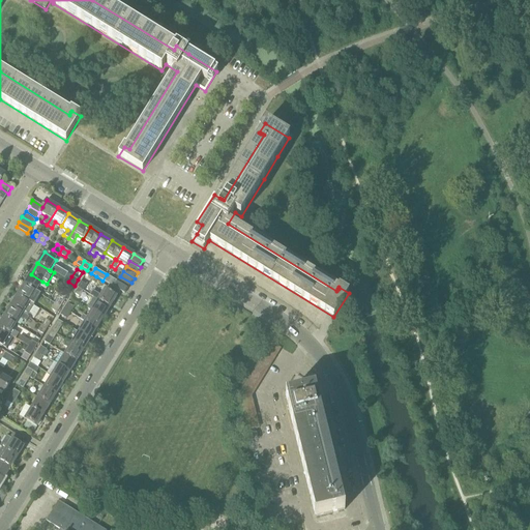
[(39,287),(42,282),(31,274),(25,285),(36,292),(39,295),(43,289),(39,287)]
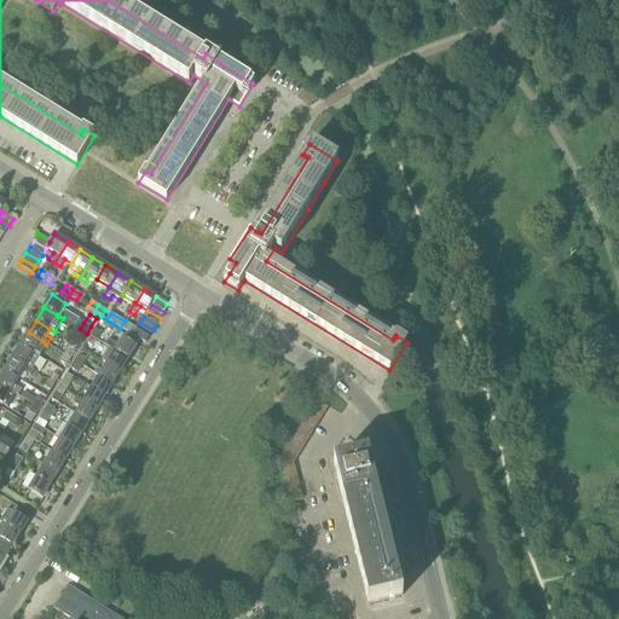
[(131,325),(125,320),(120,328),(126,331),(131,325)]
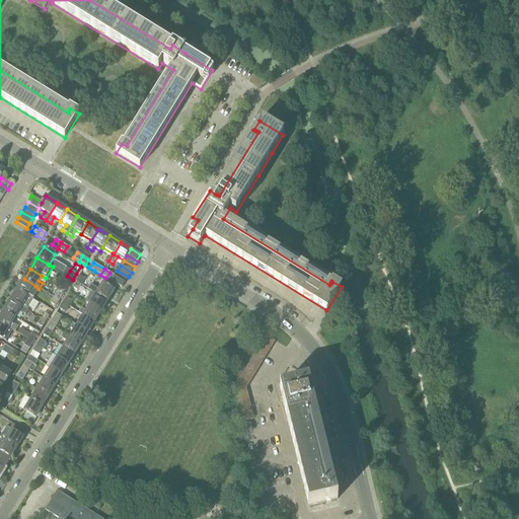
[(126,282),(129,277),(118,271),(115,276),(126,282)]
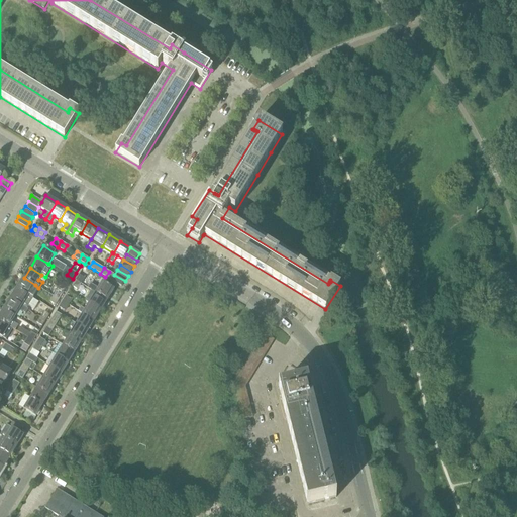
[(73,279),(67,275),(63,281),(69,285),(73,279)]
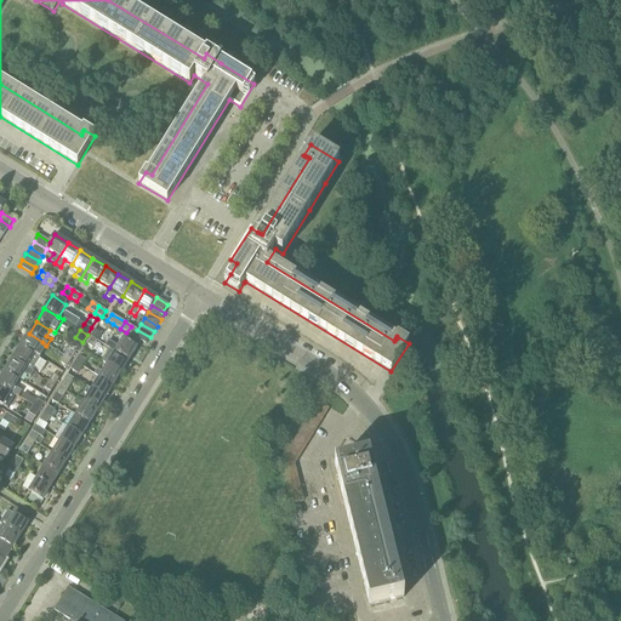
[(95,330),(91,337),(97,342),(102,335),(95,330)]
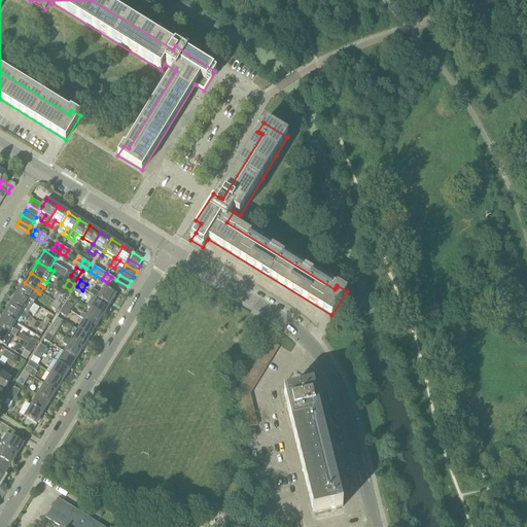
[(124,292),(128,286),(116,280),(113,285),(124,292)]
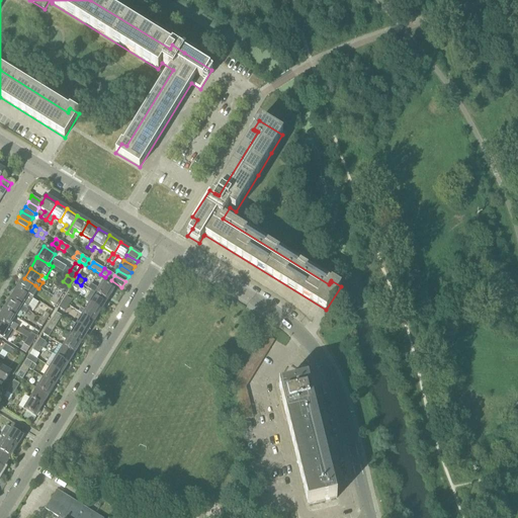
[(17,288),(29,296),(29,295),(35,285),(24,278),(17,288)]
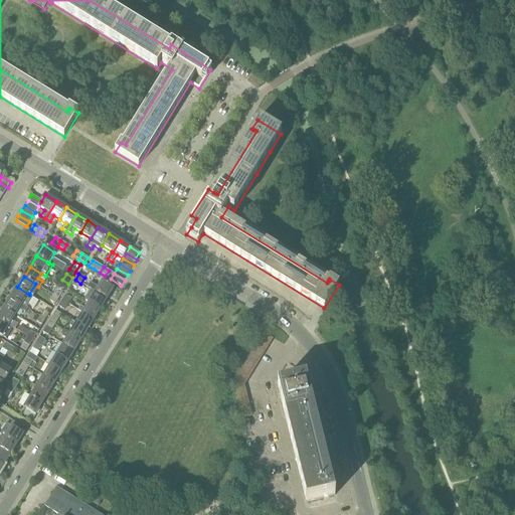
[(80,284),(75,280),(71,286),(77,289),(80,284)]
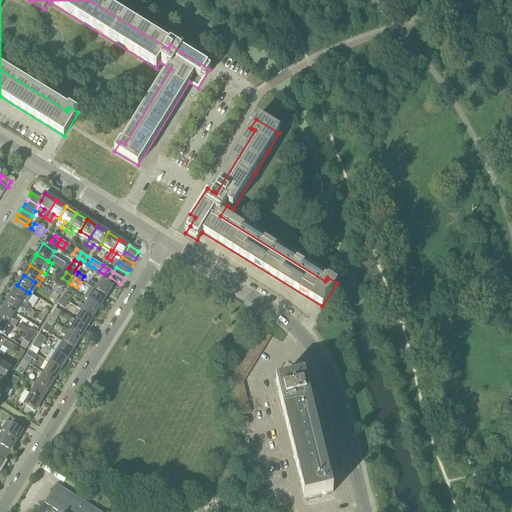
[(87,286),(90,288),(94,290),(106,298),(113,287),(101,280),(97,285),(90,281),(87,286)]
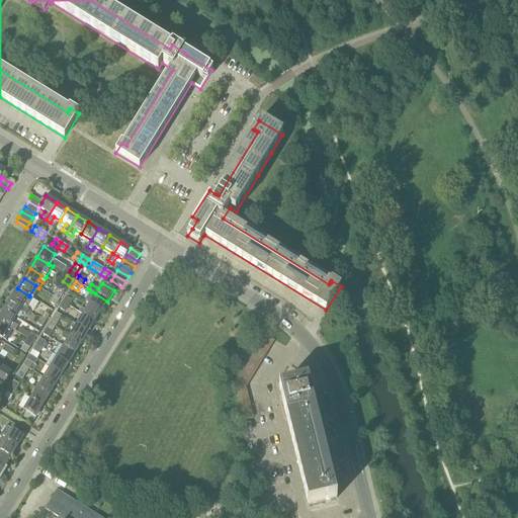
[(33,298),(29,295),(29,296),(17,288),(11,299),(27,310),(33,298)]
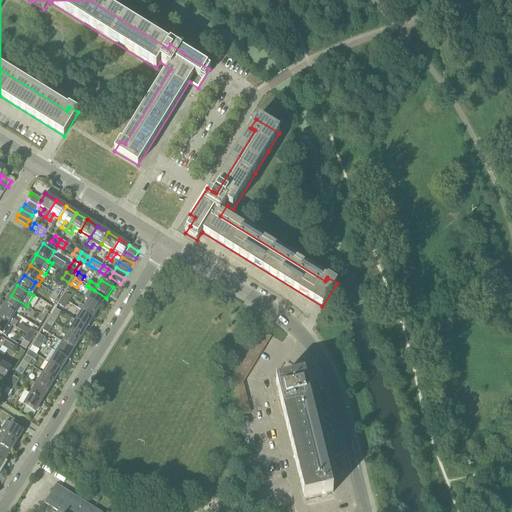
[(53,293),(59,296),(62,291),(57,288),(53,293)]
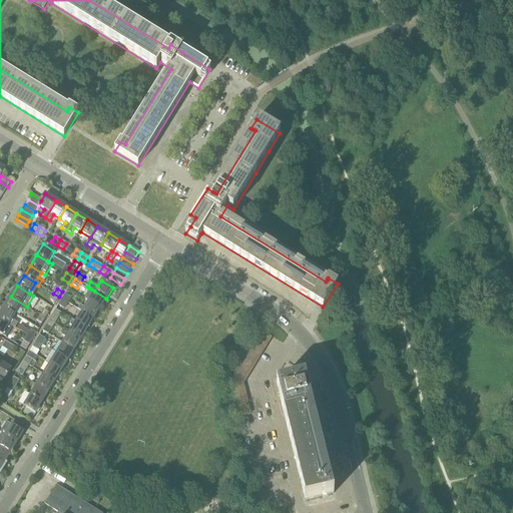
[(106,299),(94,291),(90,289),(84,299),(88,302),(100,309),(106,299)]
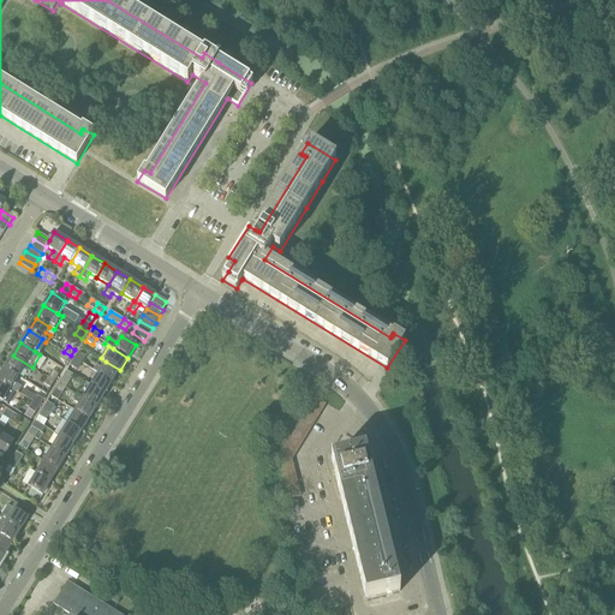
[(66,363),(71,356),(64,352),(60,359),(66,363)]
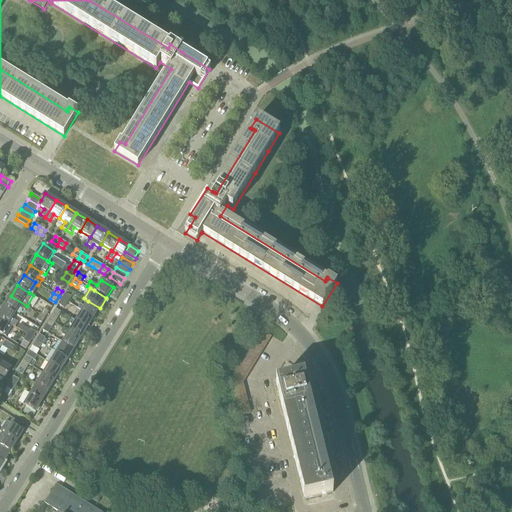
[(65,293),(62,299),(67,302),(71,297),(65,293)]
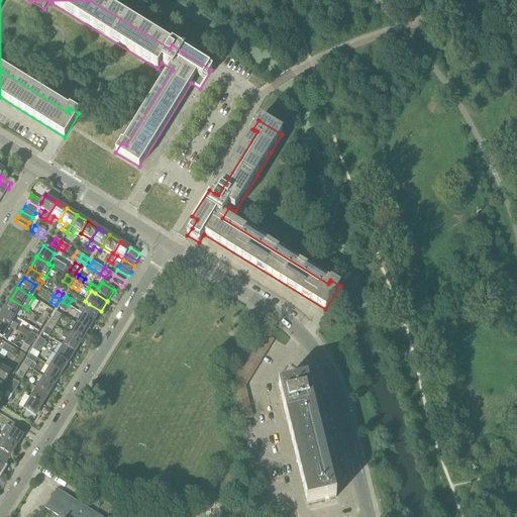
[(11,299),(4,310),(16,317),(20,310),(25,314),(28,309),(27,309),(11,299)]
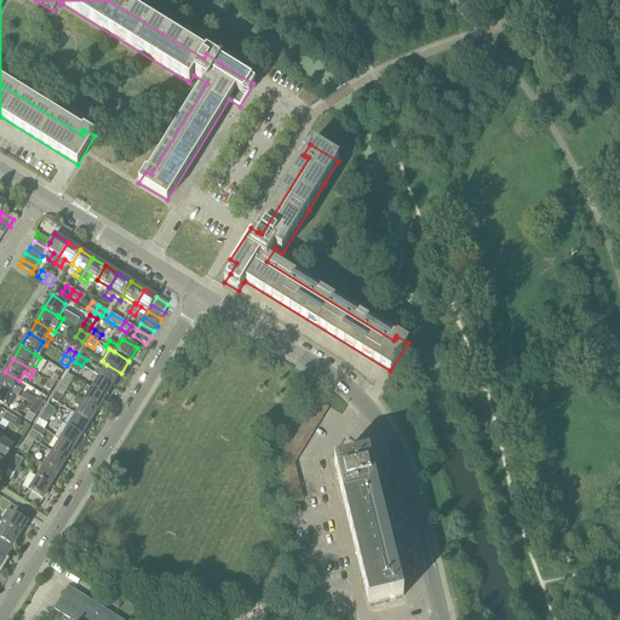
[(78,373),(81,366),(75,362),(70,369),(78,373)]
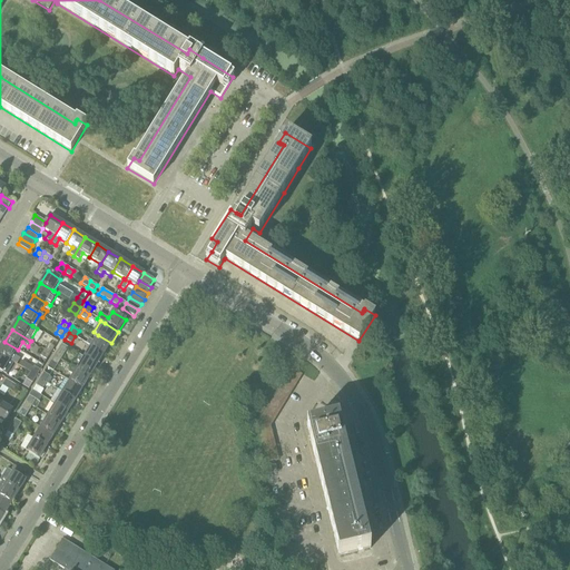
[(90,346),(104,355),(111,343),(98,335),(90,346)]
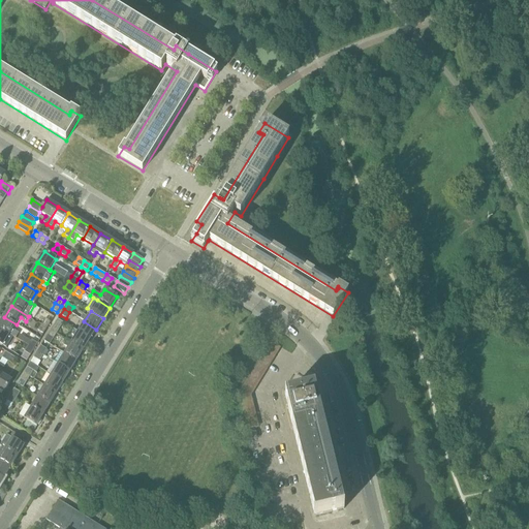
[(12,330),(17,324),(4,317),(0,323),(0,329),(9,335),(13,337),(16,339),(19,334),(12,330)]
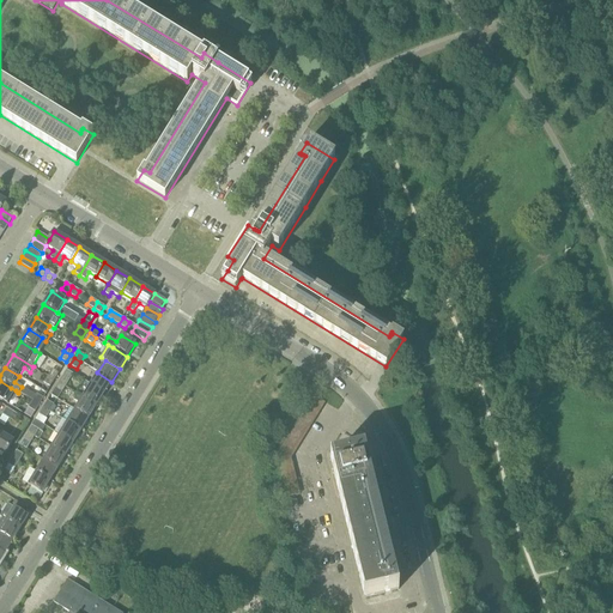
[(55,380),(59,374),(52,370),(48,376),(55,380)]
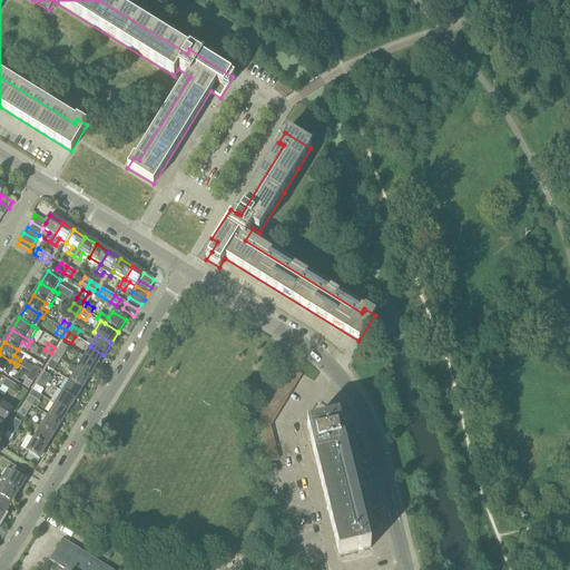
[(60,361),(68,347),(62,344),(55,356),(60,360),(60,361)]
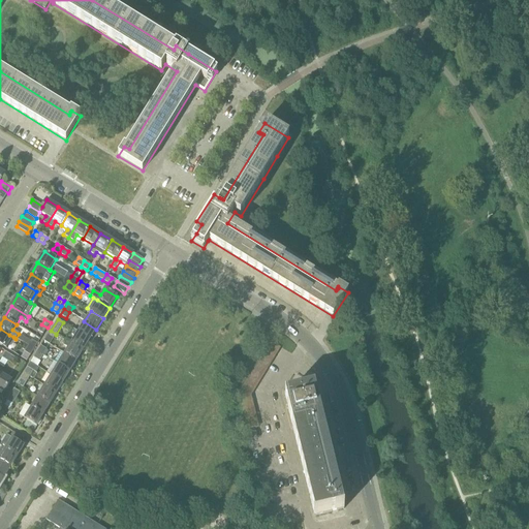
[(84,321),(78,332),(90,340),(96,330),(84,321)]
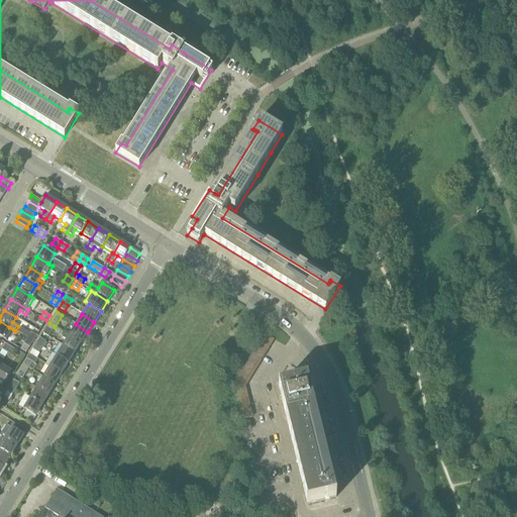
[(42,326),(46,320),(40,317),(37,323),(42,326)]
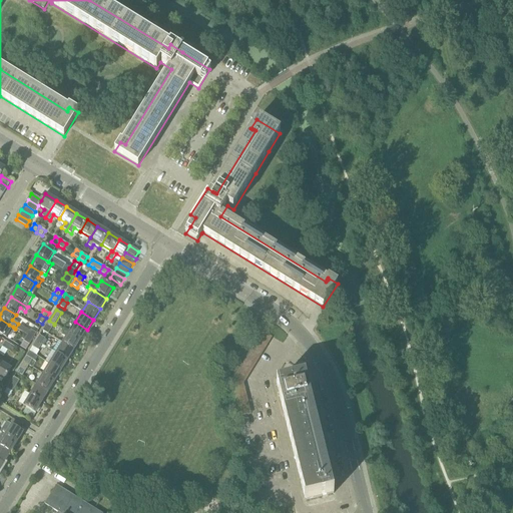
[(13,327),(9,325),(0,319),(0,334),(6,338),(13,327)]
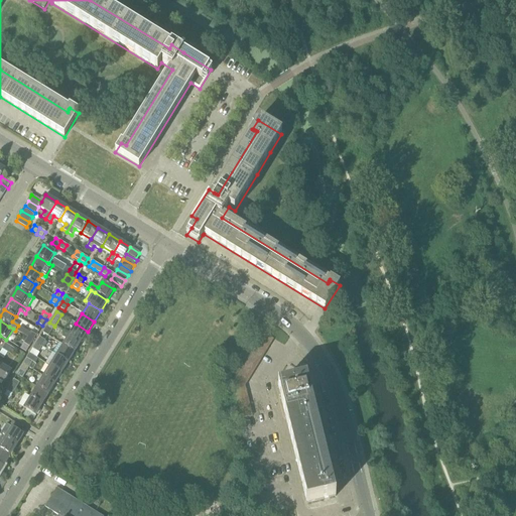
[(76,324),(72,321),(66,333),(70,335),(82,342),(88,332),(76,324)]
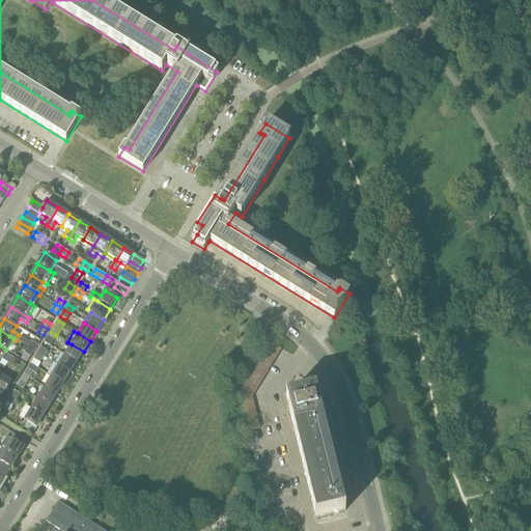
[(56,336),(56,335),(51,332),(44,342),(50,346),(56,336)]
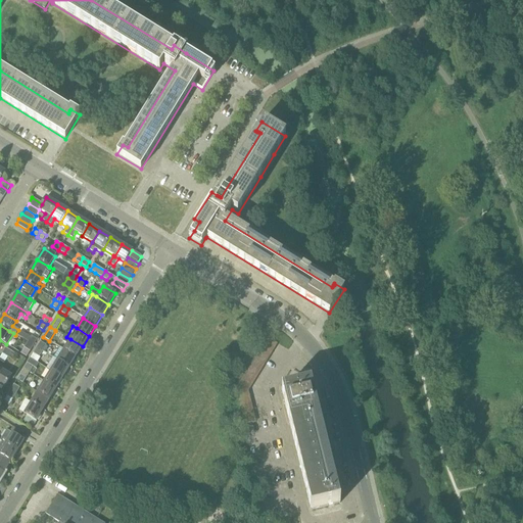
[(28,342),(34,345),(37,340),(32,336),(28,342)]
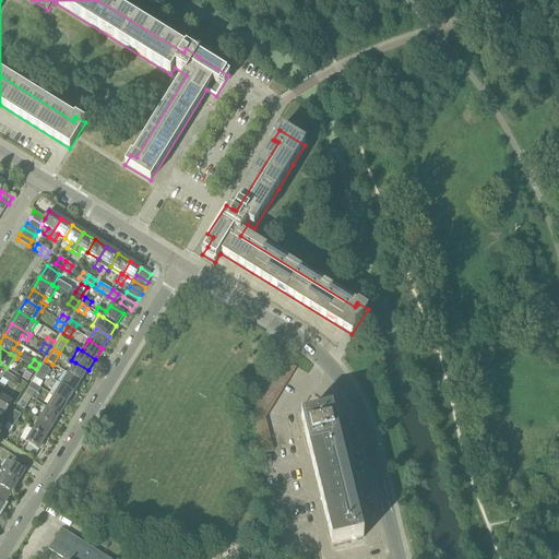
[(88,370),(75,363),(71,360),(71,359),(67,366),(71,368),(68,375),(81,382),(88,370)]
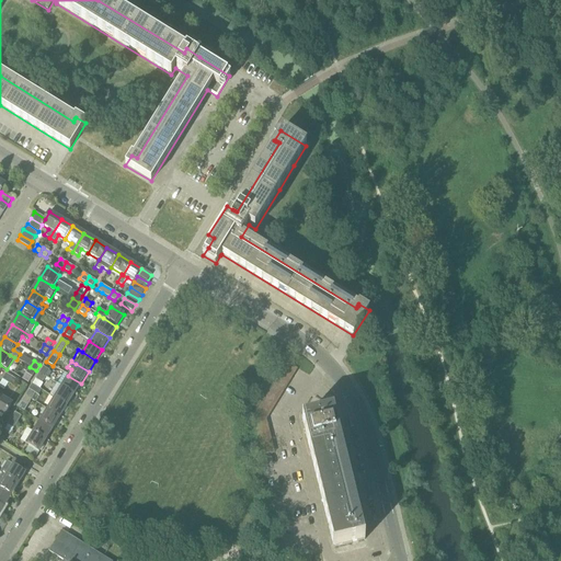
[(286,363),(283,368),(294,375),(298,369),(286,363)]
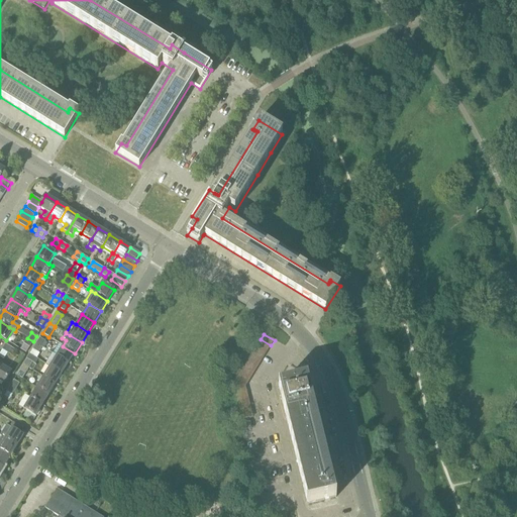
[(33,341),(27,338),(24,344),(26,345),(23,350),(26,352),(33,341)]
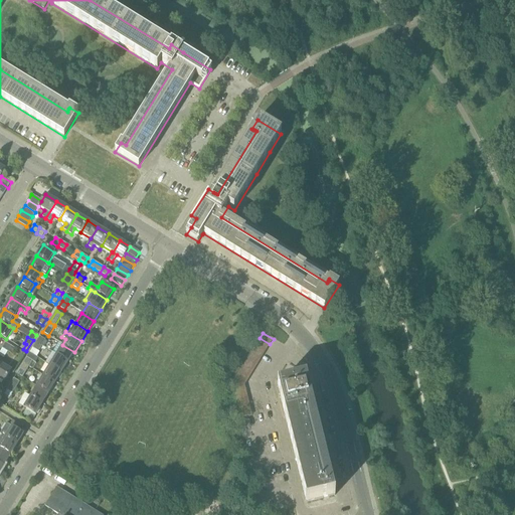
[(39,337),(36,343),(41,346),(45,341),(39,337)]
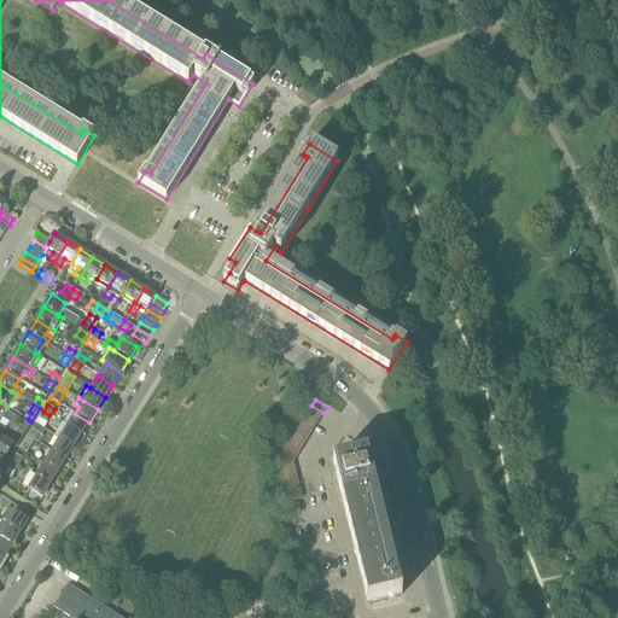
[(312,406),(308,412),(320,420),(324,413),(312,406)]
